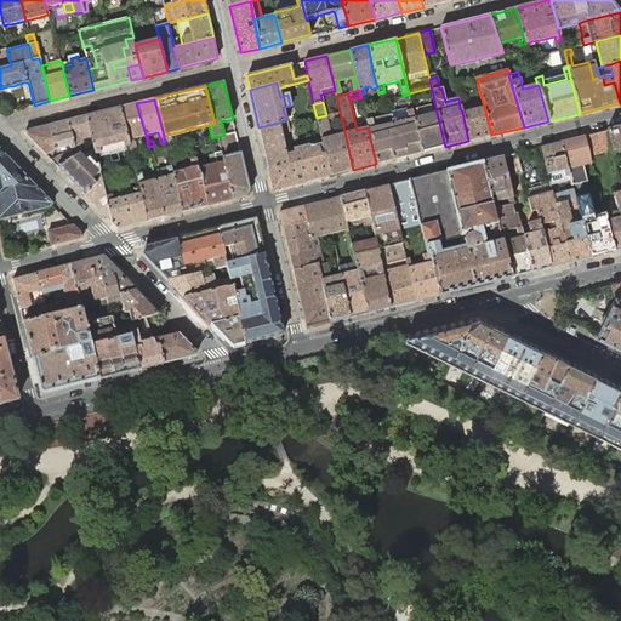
[(136,103),(120,107),(129,140),(130,146),(131,152),(135,151),(132,138),(142,136),(144,148),(148,147),(146,135),(136,103)]
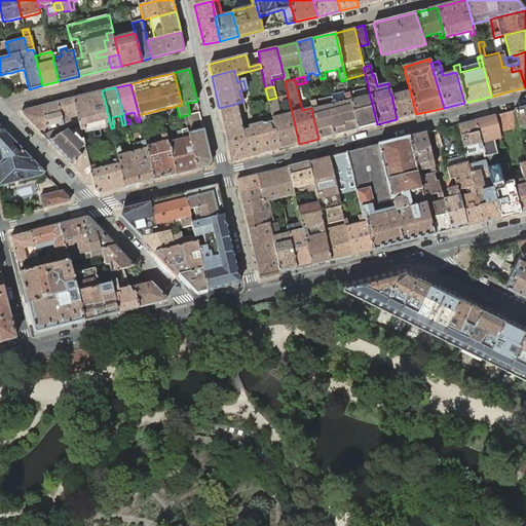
[(393,90),(389,91),(391,95),(397,119),(416,114),(410,90),(409,87),(406,88),(403,89),(396,91),(393,92),(393,90)]
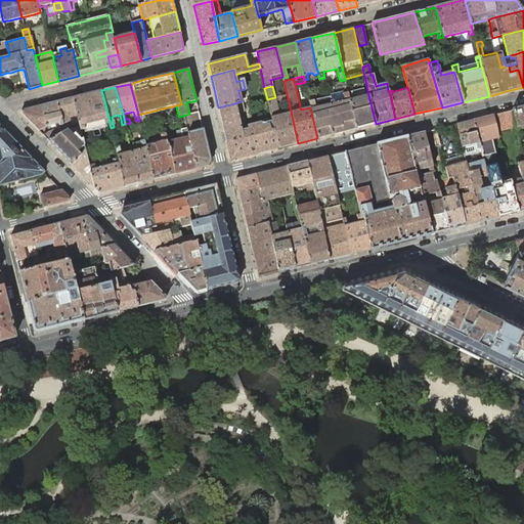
[(101,90),(72,98),(77,116),(79,127),(80,130),(85,129),(84,125),(89,124),(91,123),(96,122),(98,122),(103,120),(104,125),(110,123),(108,118),(101,90)]
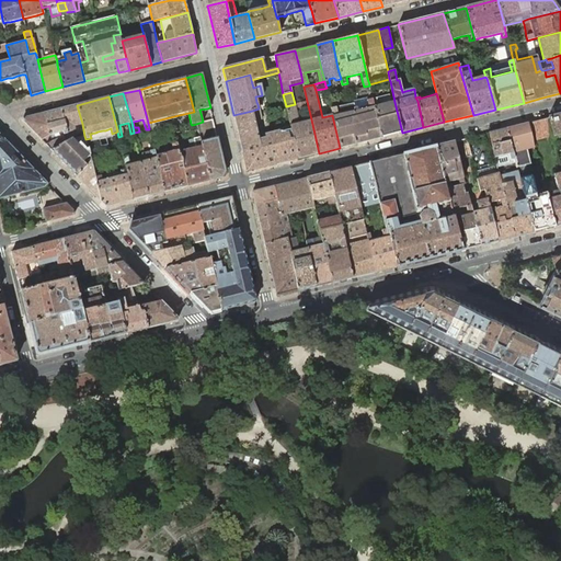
[(336,107),(331,109),(332,115),(340,148),(381,137),(374,106),(373,100),(367,101),(368,103),(366,103),(366,102),(354,105),(339,109),(339,110),(336,111),(336,109),(336,107)]
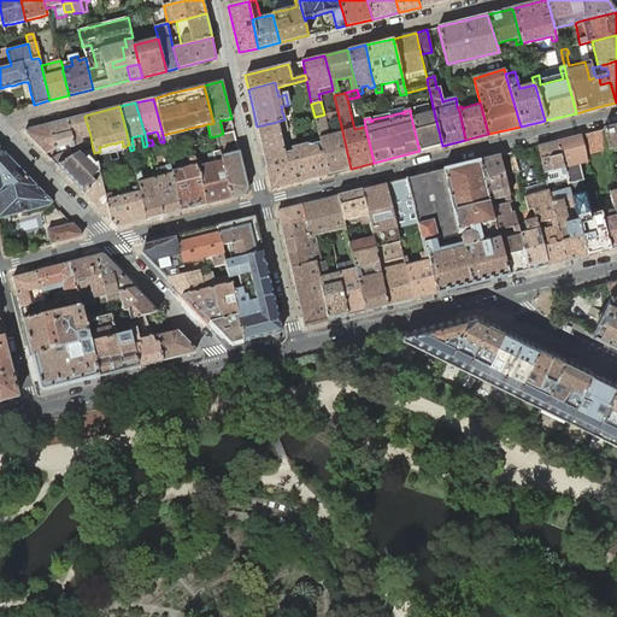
[(442,146),(434,112),(429,113),(428,110),(424,111),(425,115),(411,117),(419,151),(442,146)]
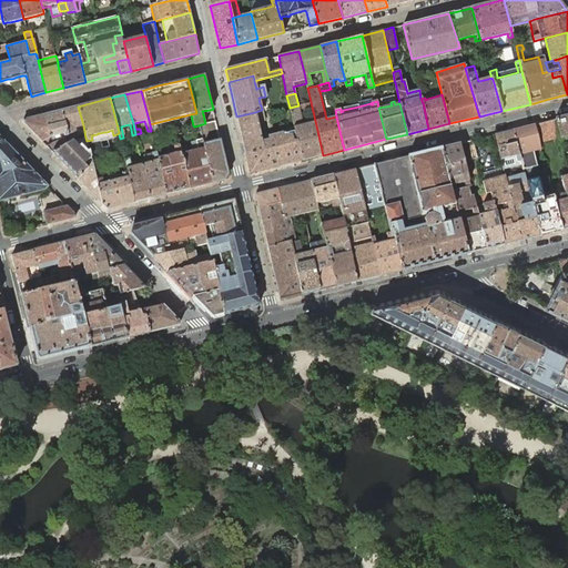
[(303,124),(298,105),(290,108),(294,127),(295,134),(297,142),(302,160),(323,155),(315,121),(303,124)]
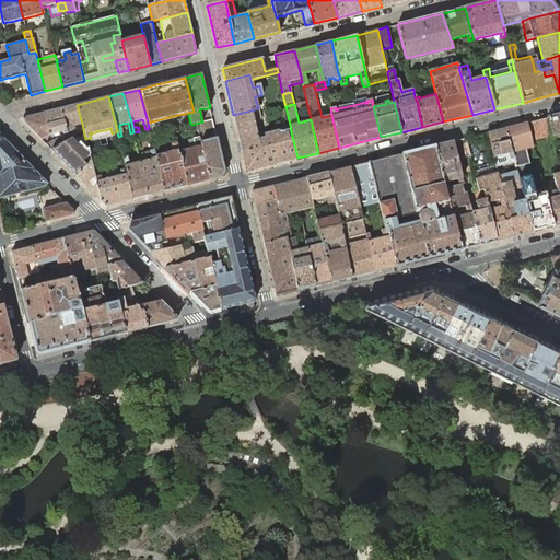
[(77,105),(61,108),(68,135),(76,133),(73,126),(82,124),(77,105)]
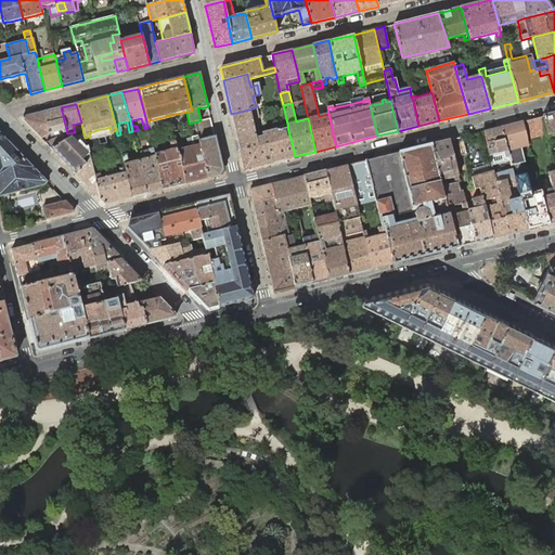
[(49,134),(52,140),(55,139),(54,132),(62,130),(64,137),(67,134),(67,133),(61,107),(43,112),(49,133),(49,134)]
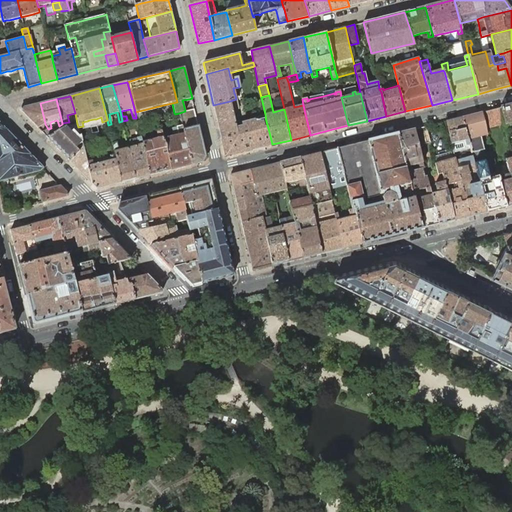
[(230,101),(213,105),(217,120),(221,141),(238,136),(236,128),(235,122),(230,101)]
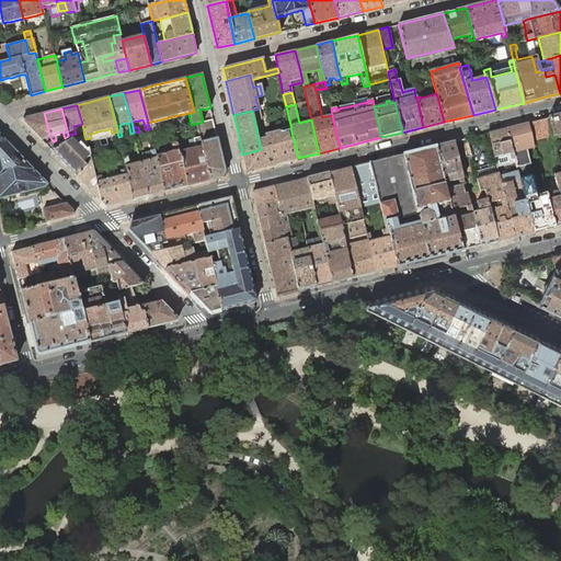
[(22,119),(42,139),(49,135),(44,113),(22,118),(22,119)]
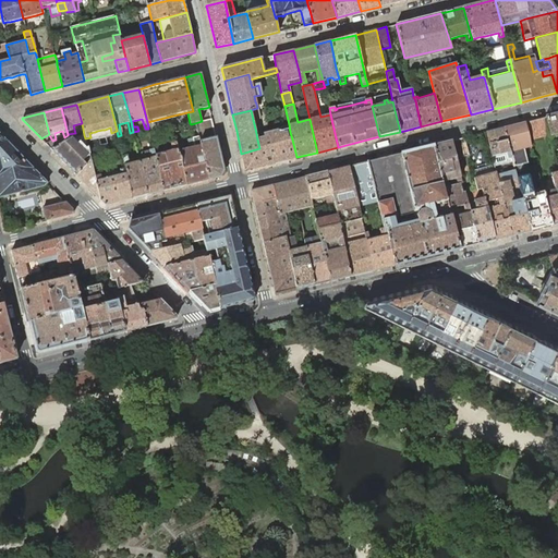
[(557,113),(545,118),(548,134),(549,137),(557,134),(557,113)]
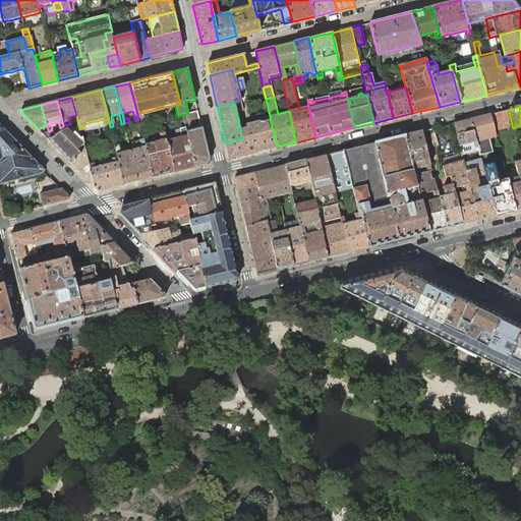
[(509,110),(490,115),(494,130),(512,125),(509,110)]
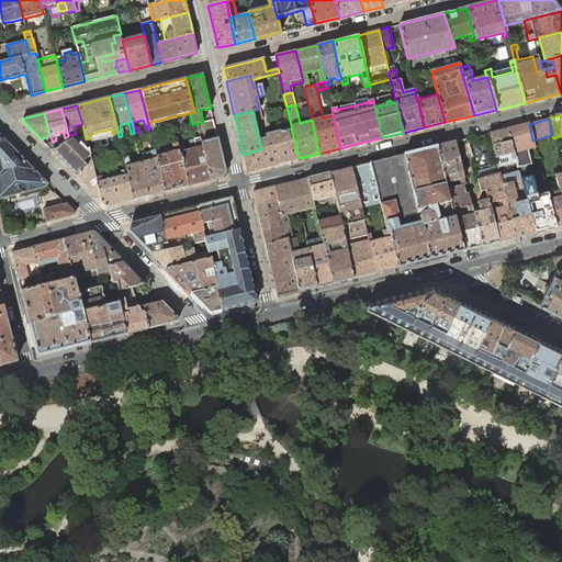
[(213,120),(203,122),(197,124),(197,126),(199,134),(200,137),(201,143),(202,147),(210,181),(223,178),(224,177),(225,177),(225,176),(225,175),(226,175),(226,173),(226,172),(217,138),(215,130),(213,120)]
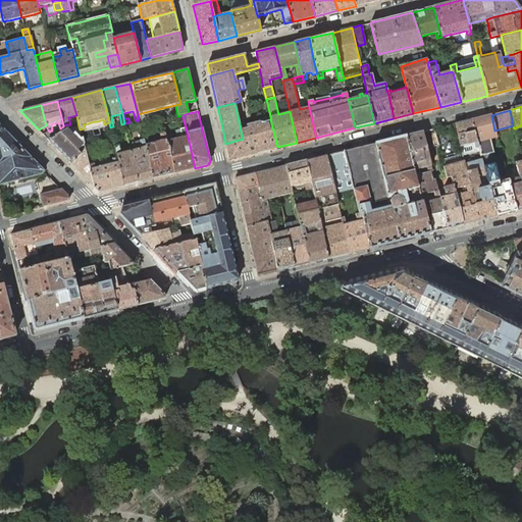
[(491,115),(472,119),(477,142),(477,143),(478,148),(480,156),(493,153),(489,139),(497,137),(494,131),(491,115)]
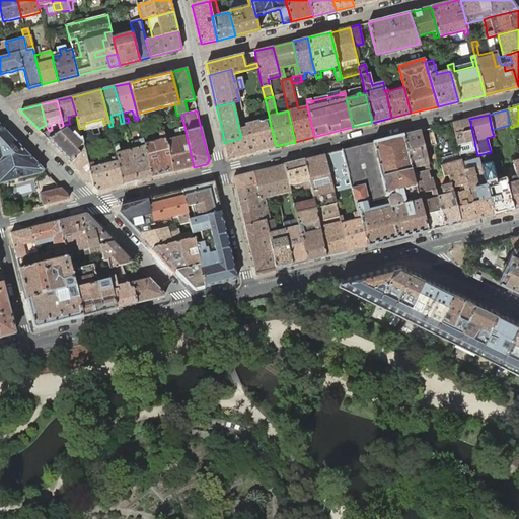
[(270,123),(269,116),(261,118),(250,121),(238,124),(239,130),(241,138),(224,143),(228,157),(229,158),(244,154),(260,151),(276,146),(272,130),(270,123)]
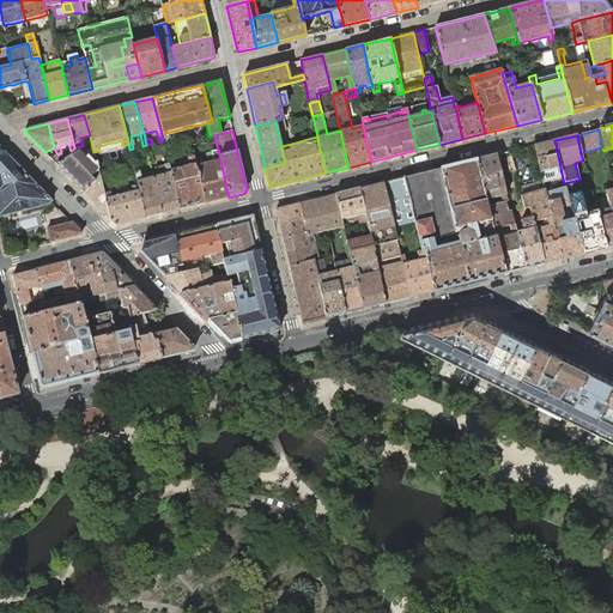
[(554,140),(533,146),(540,173),(545,189),(545,192),(551,190),(546,171),(557,168),(558,175),(562,174),(560,168),(560,167),(554,140)]
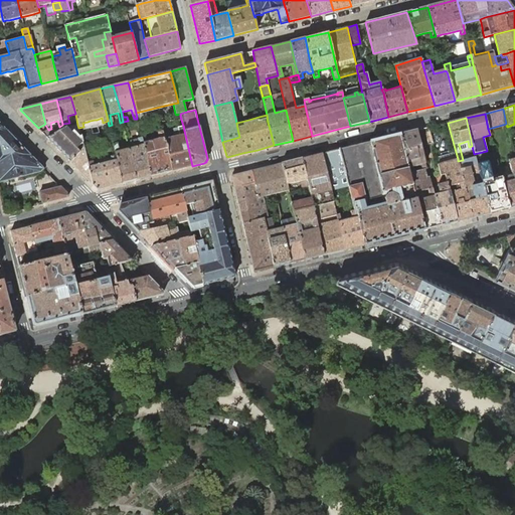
[(0,182),(40,172),(43,169),(0,124),(0,182)]
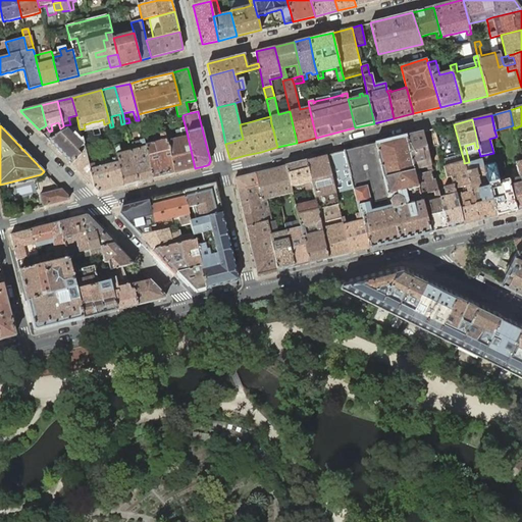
[(70,127),(66,128),(72,135),(74,133),(79,137),(81,135),(80,129),(79,126),(70,127)]
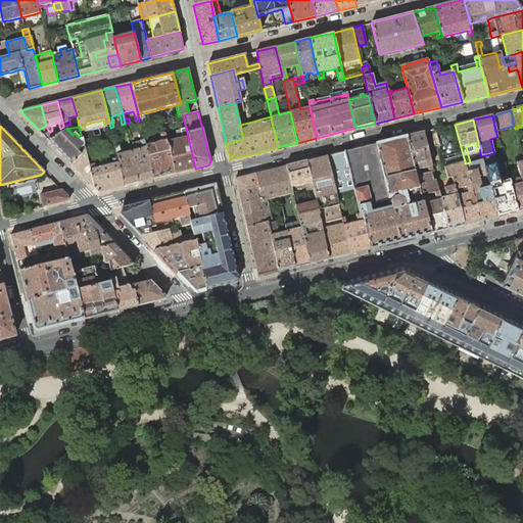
[(174,174),(195,169),(188,137),(187,133),(186,128),(181,130),(183,138),(167,141),(174,174)]
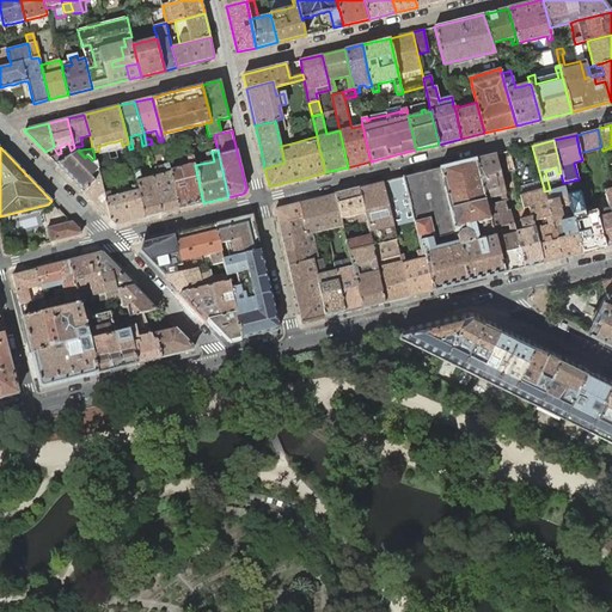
[(57,154),(50,158),(56,164),(83,193),(95,182),(90,177),(98,169),(96,161),(95,163),(92,160),(87,155),(85,158),(78,151),(72,154),(71,151),(61,153),(57,154)]
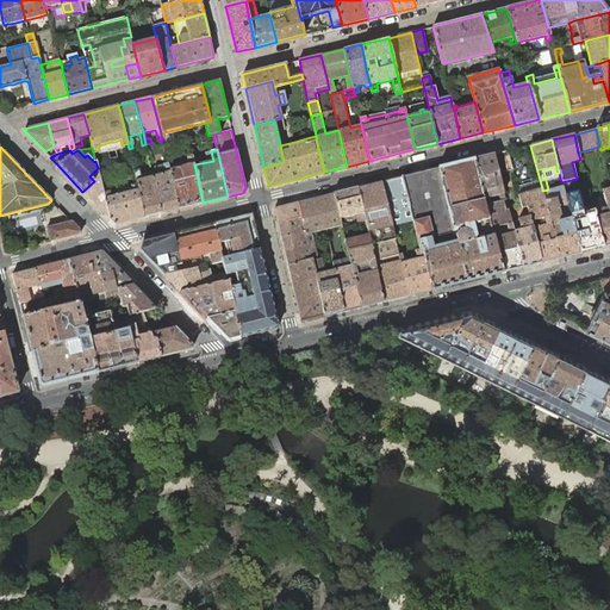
[(508,150),(493,155),(498,173),(502,172),(510,170),(512,169),(508,150)]
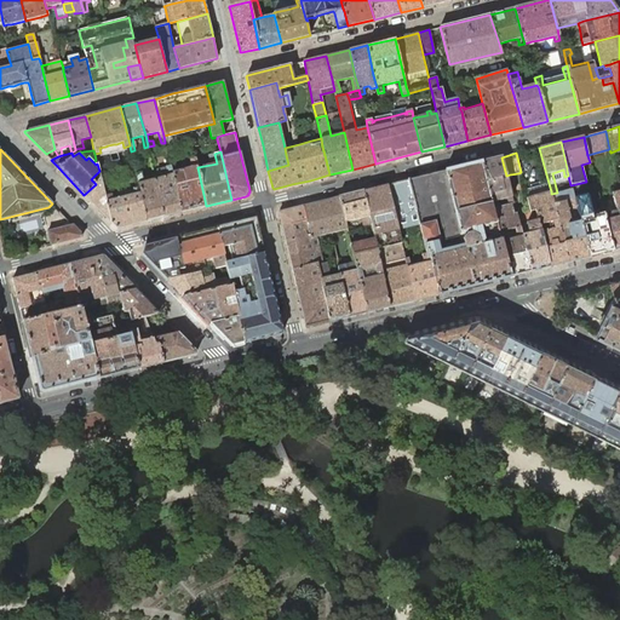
[(501,158),(482,162),(492,204),(512,197),(506,178),(506,176),(501,158)]
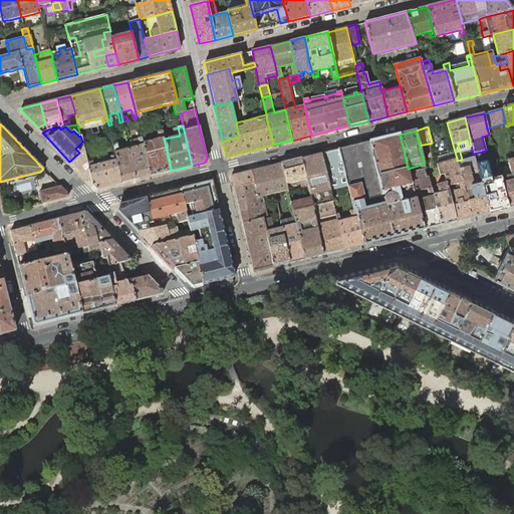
[(151,176),(171,171),(164,139),(162,132),(158,133),(159,137),(159,140),(143,144),(144,145),(151,176)]
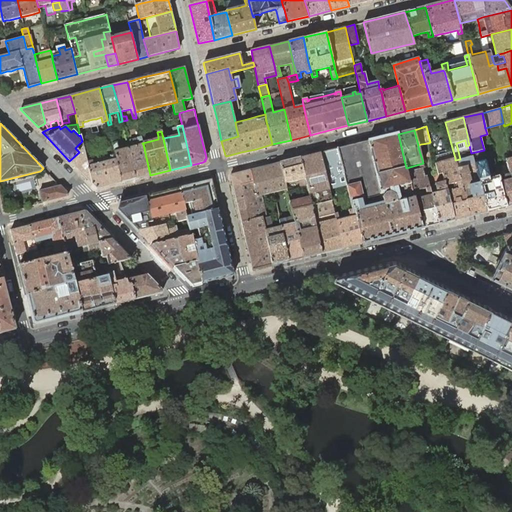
[(368,141),(337,149),(346,185),(347,187),(350,203),(352,208),(353,213),(355,213),(356,215),(362,243),(377,239),(406,232),(421,229),(414,198),(412,191),(410,183),(407,172),(406,168),(398,134),(368,141)]
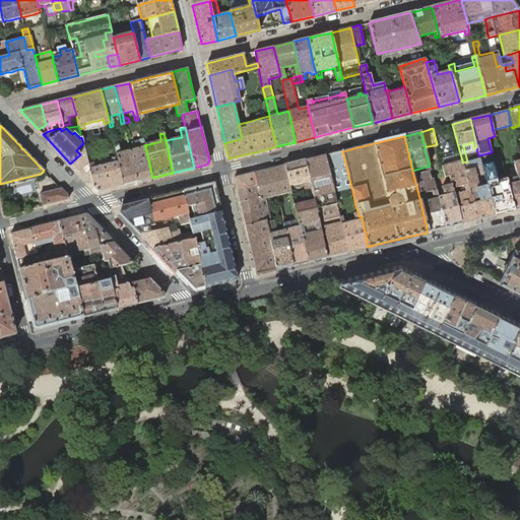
[(133,149),(130,150),(137,182),(152,178),(145,146),(144,145),(143,142),(143,139),(138,140),(138,141),(131,143),(133,149)]
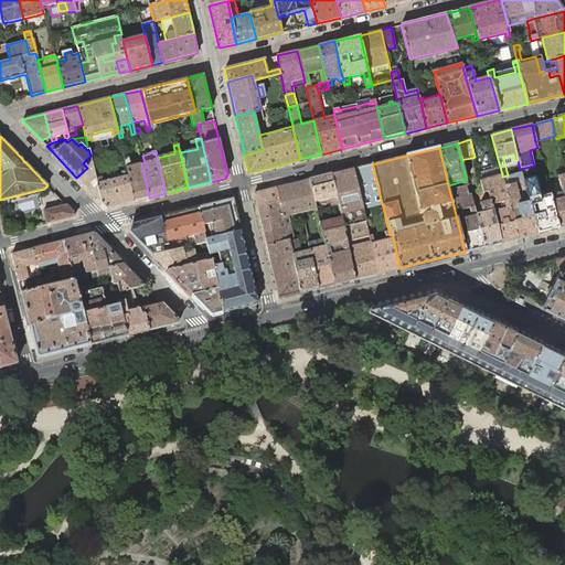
[(83,163),(87,168),(92,162),(92,160),(91,157),(83,163)]
